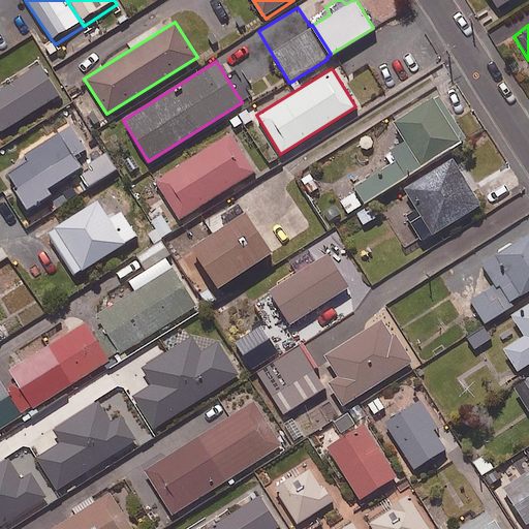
[(62,99),(42,70),(0,97),(0,129),(4,136),(62,99)]
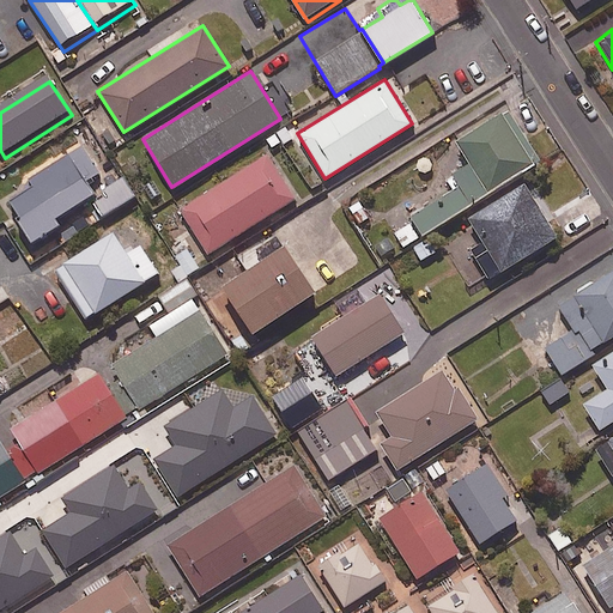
[(441,165),(450,180),(405,208),(422,232),(536,158),(504,108),(454,139),(462,151),(441,165)]
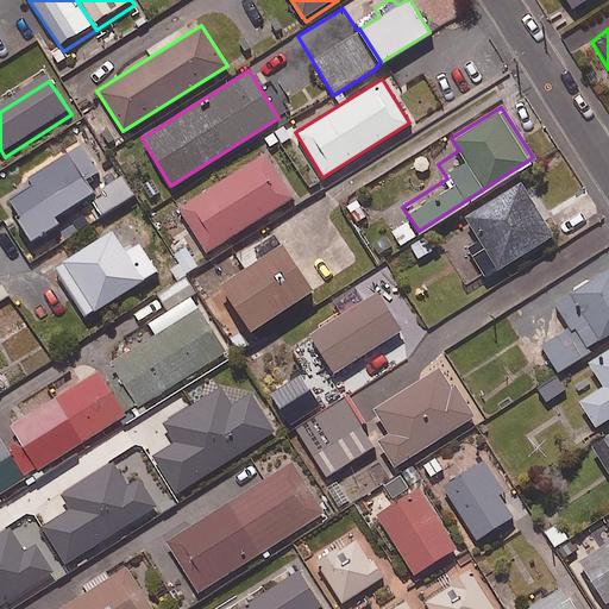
[(10,193),(38,237),(62,221),(57,214),(96,189),(89,177),(101,169),(83,142),(31,175),(33,179),(10,193)]
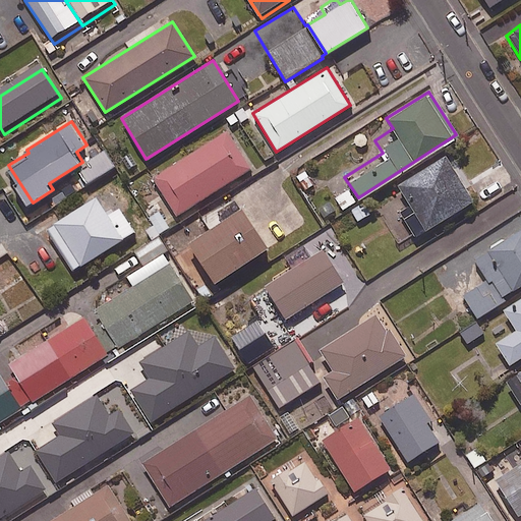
[(250,168),(226,129),(152,177),(177,216),(250,168)]
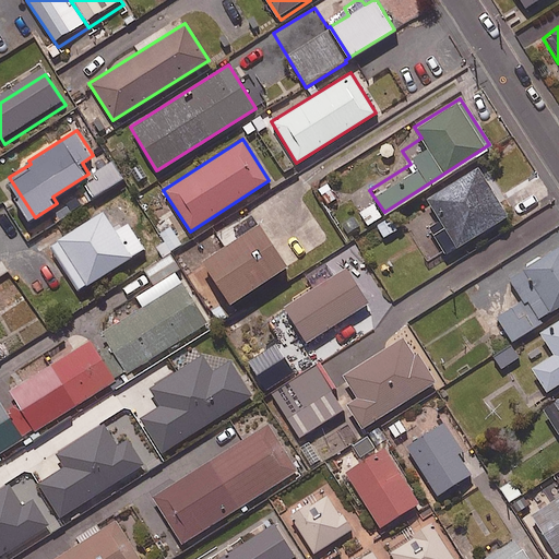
[(93,173),(97,178),(86,186),(93,197),(108,187),(125,177),(114,159),(93,173)]
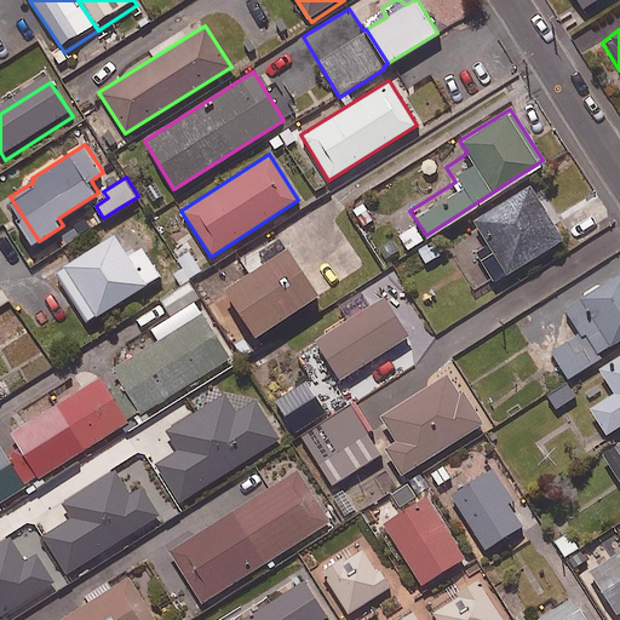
[(562,239),(529,184),(472,219),(481,234),(457,248),(480,288),(562,239)]
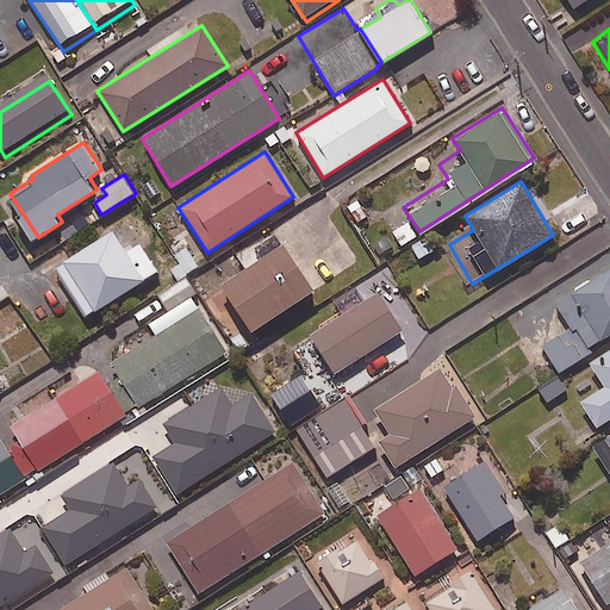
[(217,285),(249,331),(311,288),(272,231),(251,246),(259,256),(217,285)]
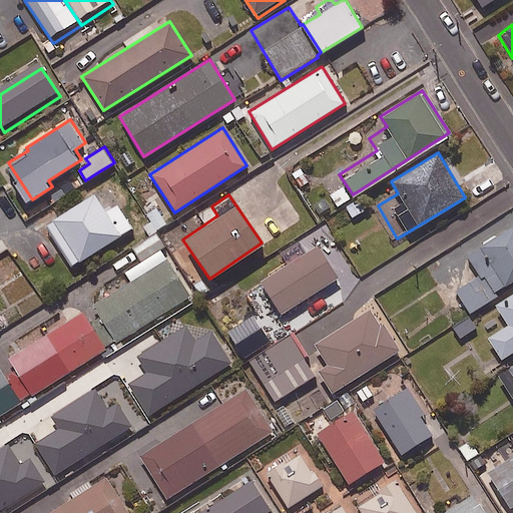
[(108,214),(96,196),(48,226),(74,269),(133,230),(119,207),(108,214)]
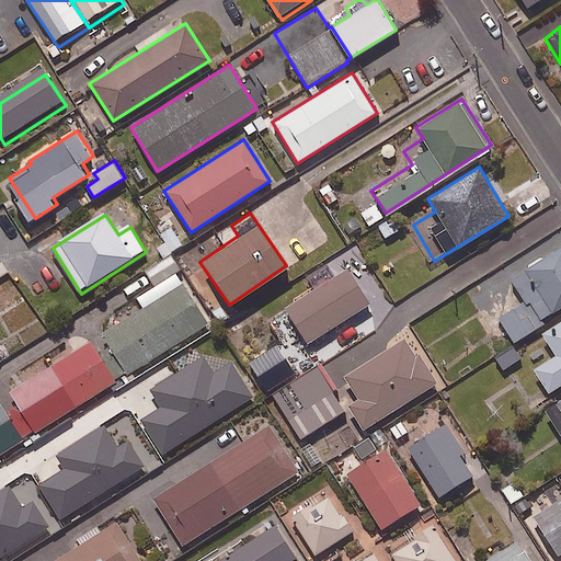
[(183,244),(172,227),(160,235),(164,242),(157,247),(163,256),(183,244)]
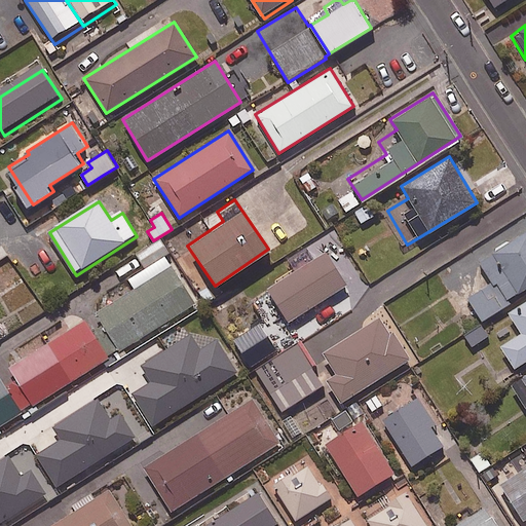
[(525,288),(525,229),(481,259),(477,254),(447,273),(463,300),(467,298),(482,321),(508,304),(505,301),(525,288)]
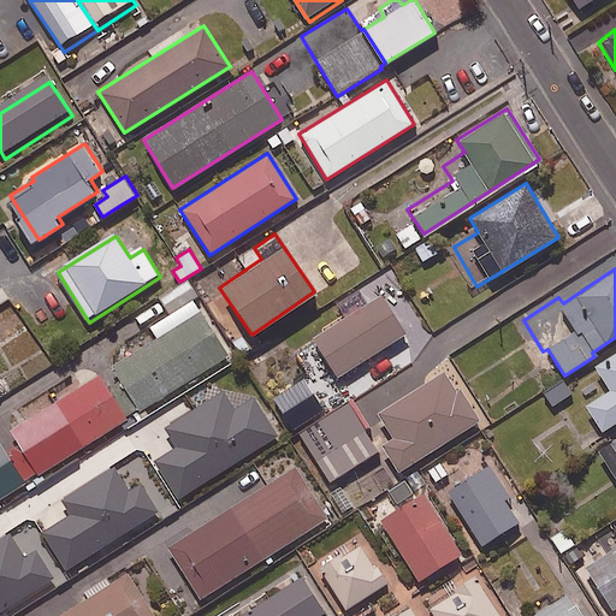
[(230,354),(195,296),(201,292),(191,277),(183,283),(160,296),(171,314),(153,326),(159,337),(116,363),(143,408),(230,354)]
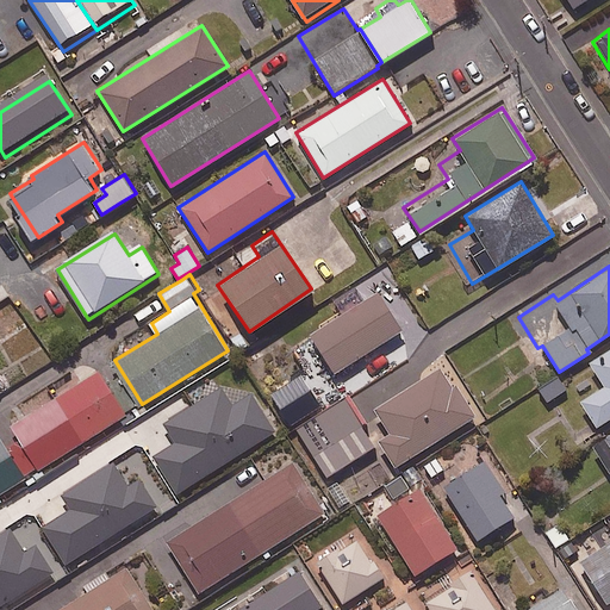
[(402,331),(377,292),(307,334),(331,373),(402,331)]
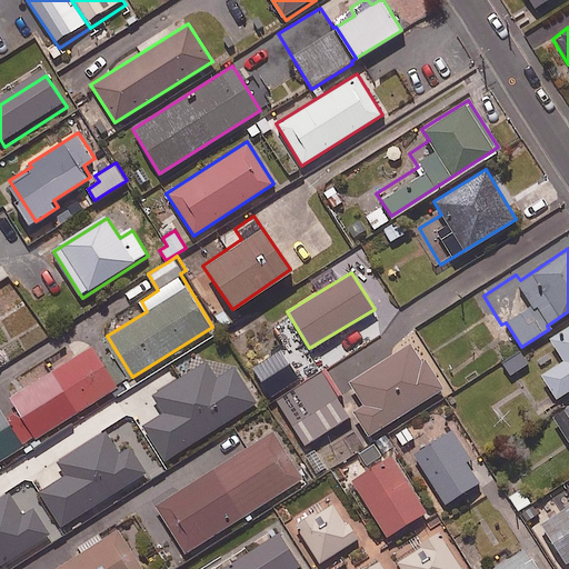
[(50,335),(17,285),(0,296),(0,320),(22,352),(50,335)]
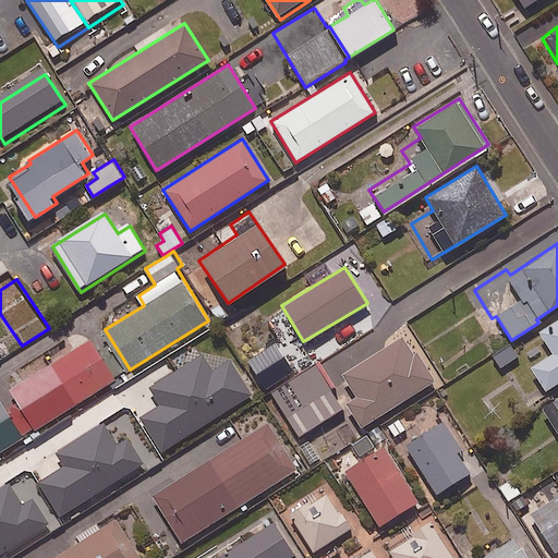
[(557,380),(557,317),(537,330),(552,352),(530,366),(545,389),(557,380)]
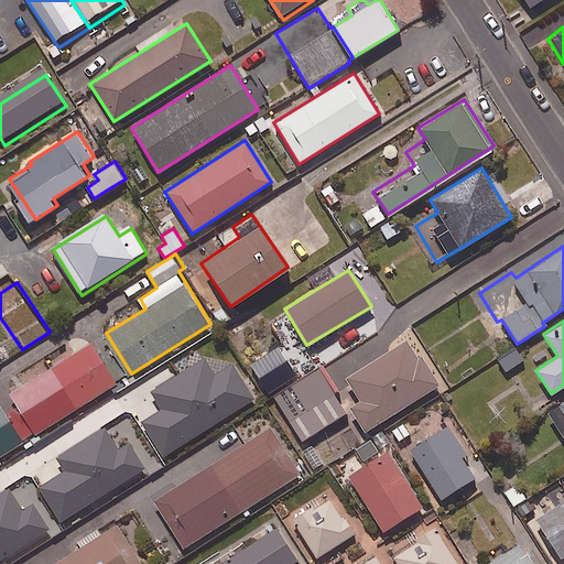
[(438,383),(409,337),(345,378),(359,400),(348,407),(365,432),(438,383)]
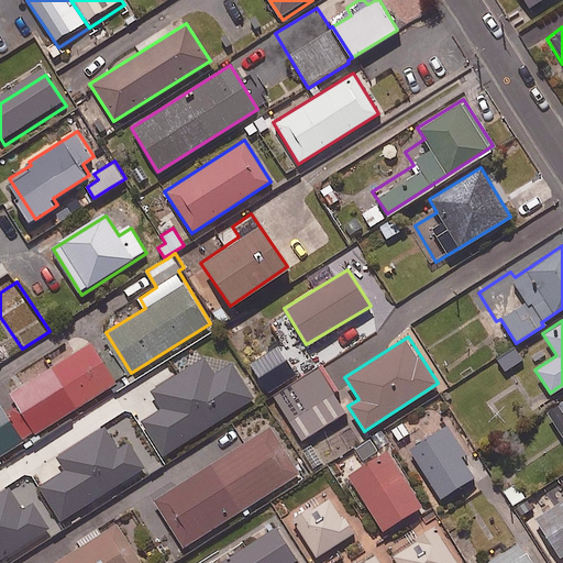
[(92,342),(12,393),(20,404),(12,409),(30,437),(118,381),(92,342)]
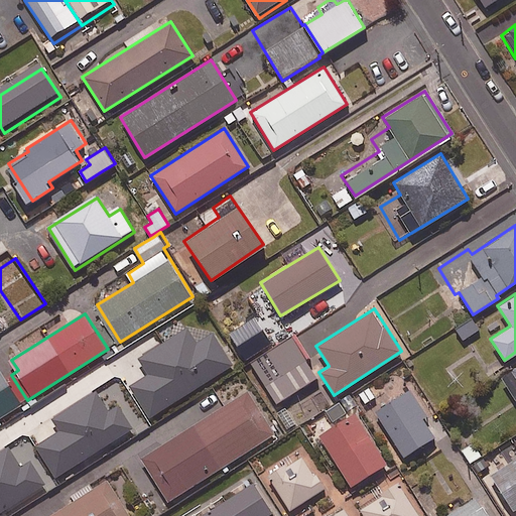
[(319,376),(283,317),(239,345),(275,403),(319,376)]
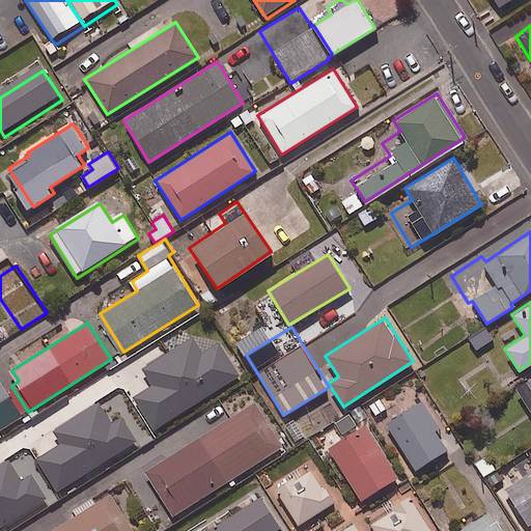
[(202,353),(192,336),(144,367),(155,383),(133,397),(155,429),(240,374),(219,342),(202,353)]
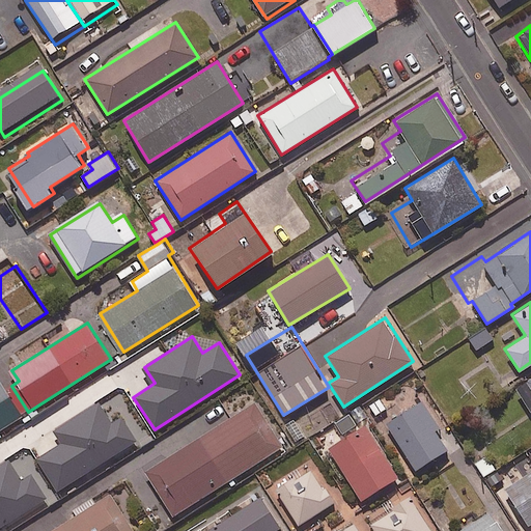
[(0,428),(24,414),(1,376),(0,375),(0,428)]
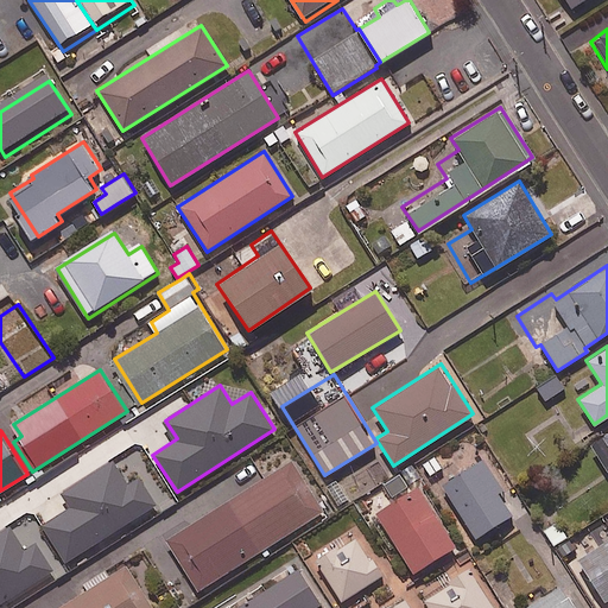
[(607,430),(590,442),(607,469),(607,430)]
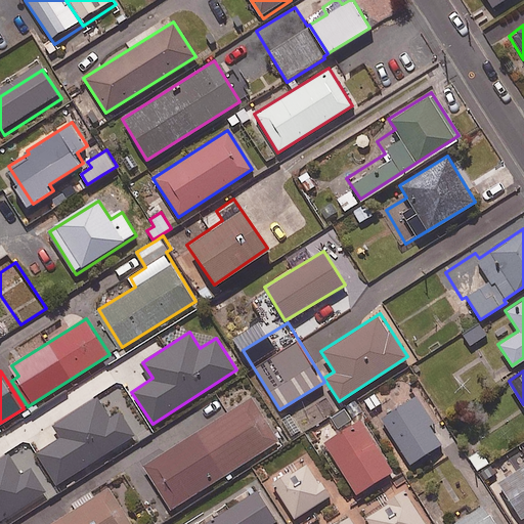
[(432,422),(415,395),(379,419),(408,465),(440,443),(428,424),(432,422)]
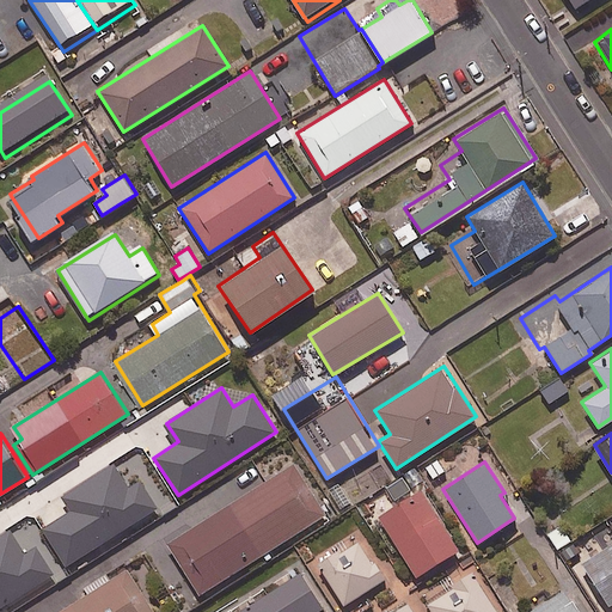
[(130,485),(116,463),(65,495),(73,508),(44,526),(68,564),(159,508),(141,479),(130,485)]
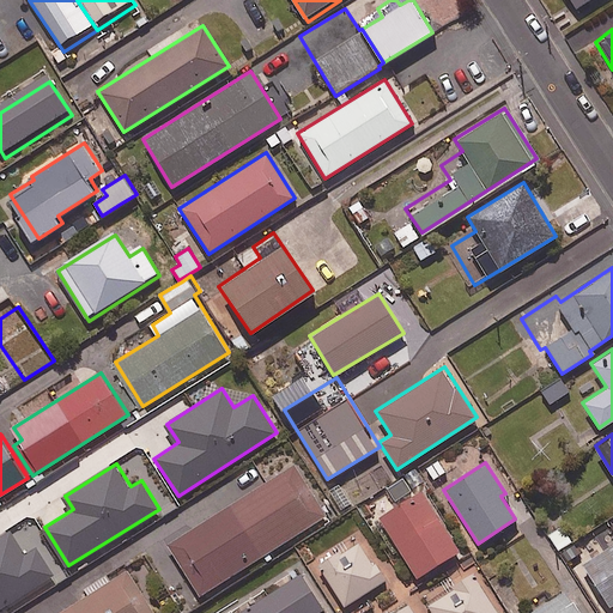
[(326,515),(293,465),(168,544),(199,594),(326,515)]
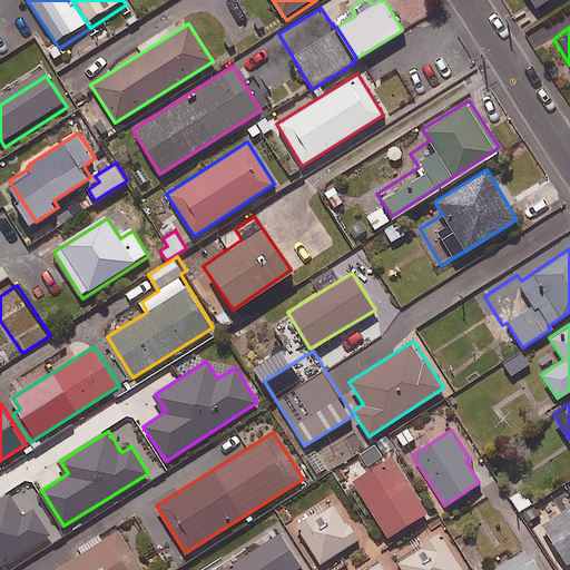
[(425,512),(392,455),(352,480),(385,537),(425,512)]
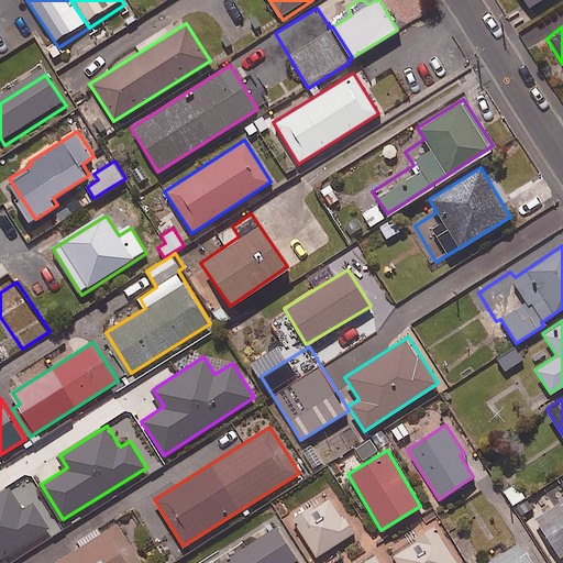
[(24,508),(10,487),(0,493),(0,562),(10,562),(55,534),(34,501),(24,508)]
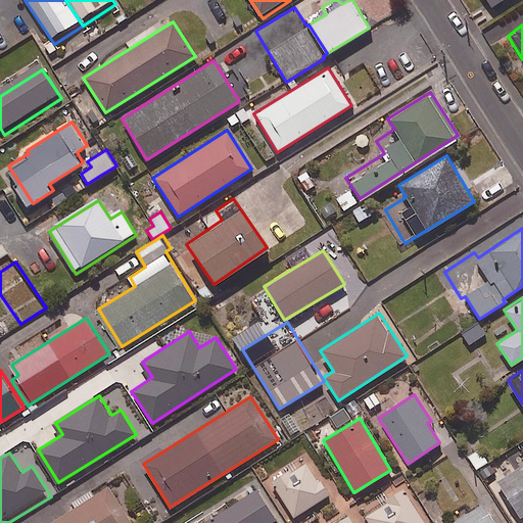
[(327,494),(301,457),(267,480),(292,518),(327,494)]
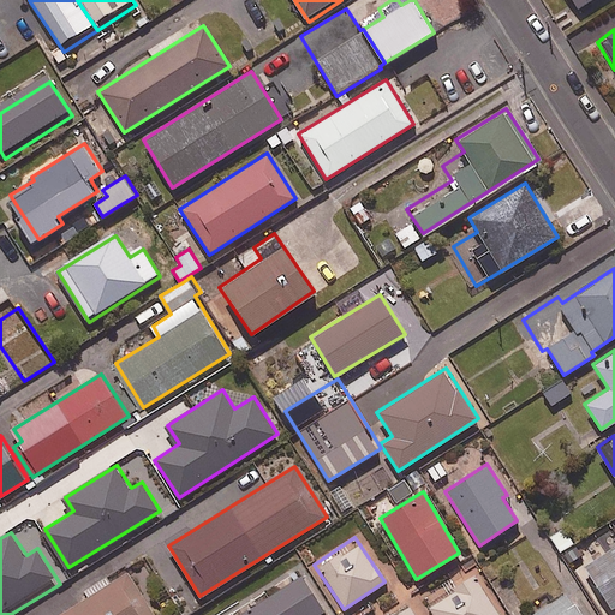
[(614,605),(614,545),(609,550),(603,542),(579,557),(611,608),(614,605)]
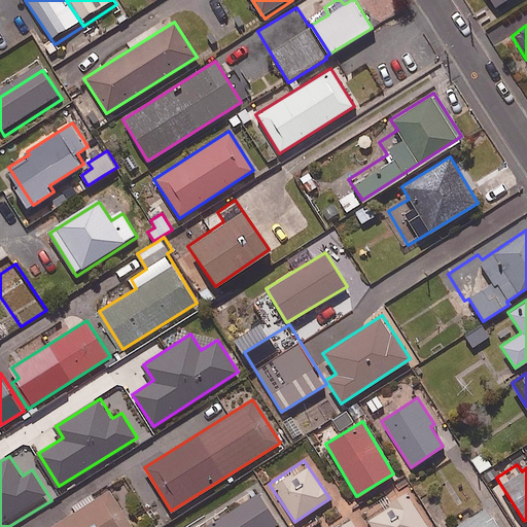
[(135,526),(111,489),(49,526),(135,526)]
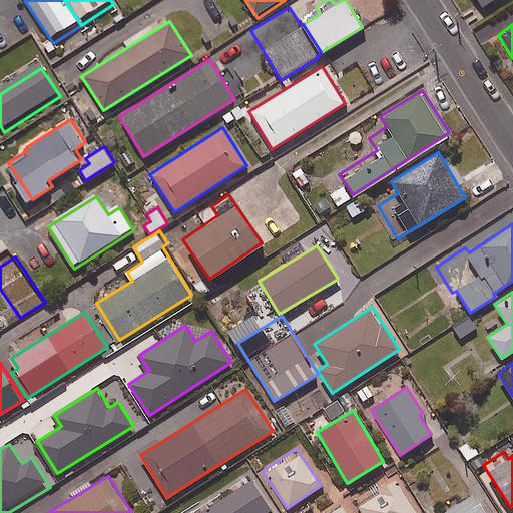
[(265,512),(273,508),(253,479),(199,512),(265,512)]
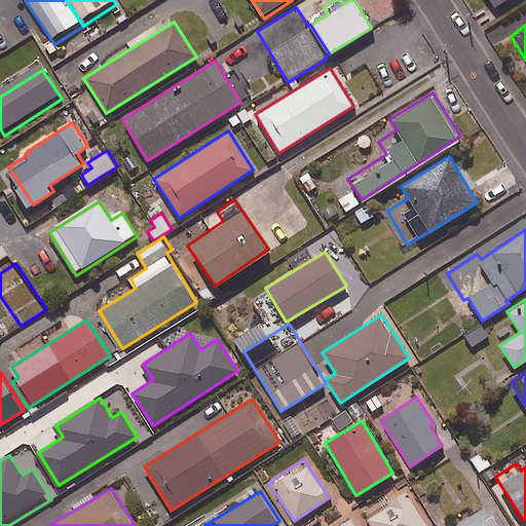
[(425,525),(405,493),(364,519),(368,525),(425,525)]
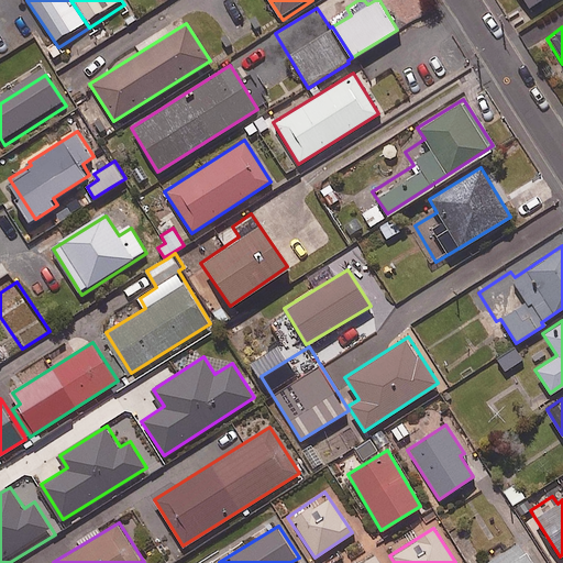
[(532,562),(519,542),(485,562),(532,562)]
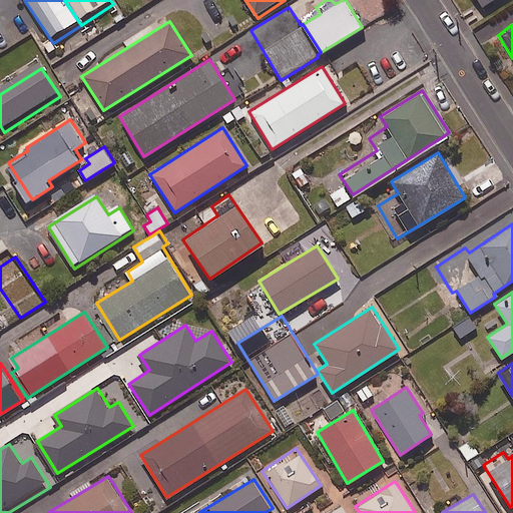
[(346,512),(340,503),(323,512),(346,512)]
